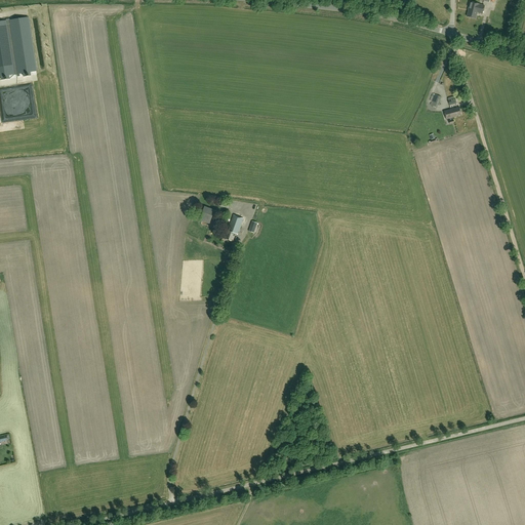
[(469,10),(468,16),(476,19),(478,12),(480,13),(482,13),(484,6),(480,4),(471,2),(469,10)]
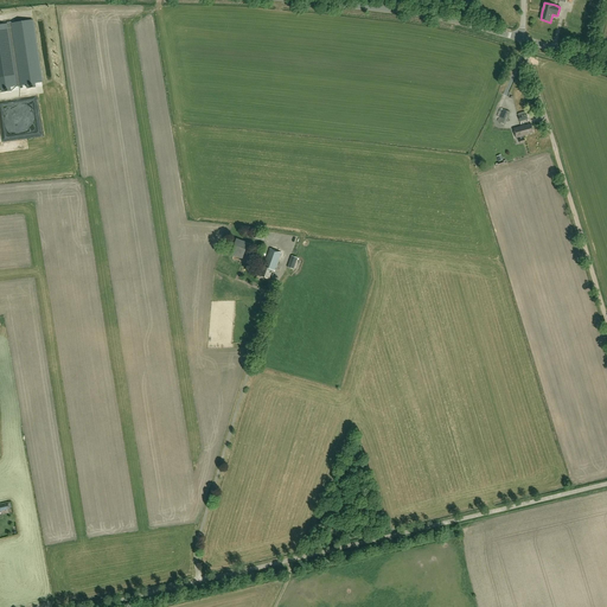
[(33,20),(0,25),(0,88),(2,88),(4,93),(12,91),(11,87),(19,85),(20,88),(23,88),(23,85),(26,84),(27,89),(36,88),(34,83),(43,82),(33,20)]
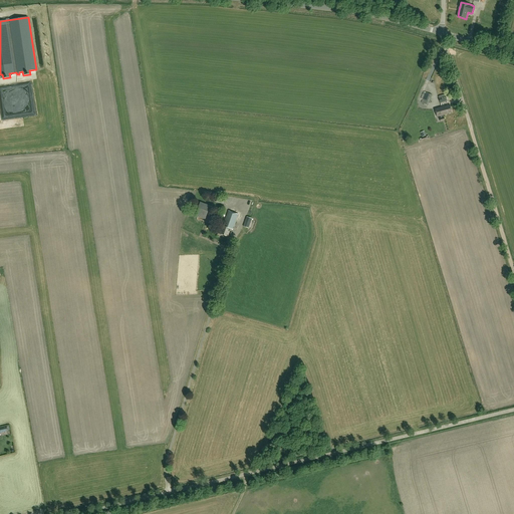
[(422,101),(429,104),(433,95),(427,92),(422,101)]
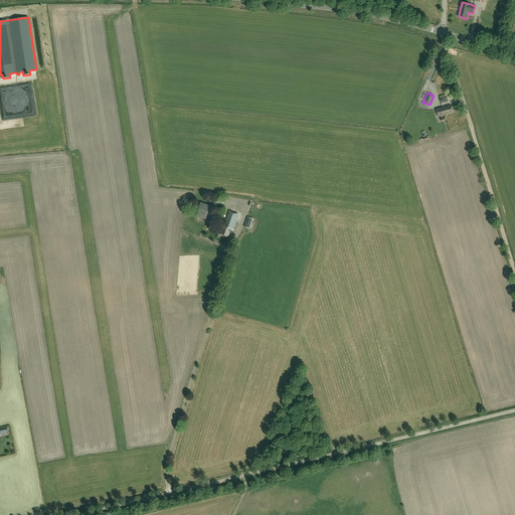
[(449,102),(447,95),(439,97),(441,104),(449,102)]
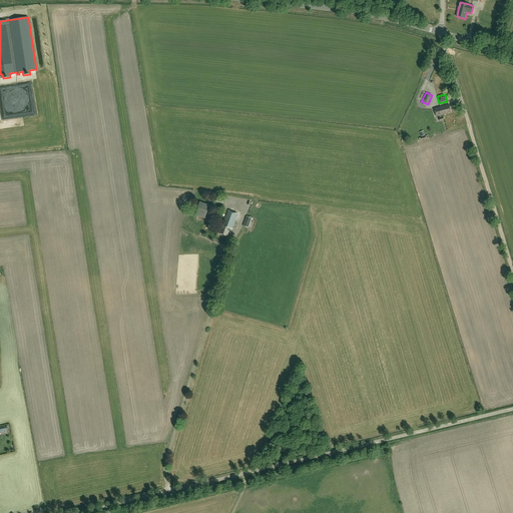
[(450,105),(441,107),(443,115),(452,112),(450,105)]
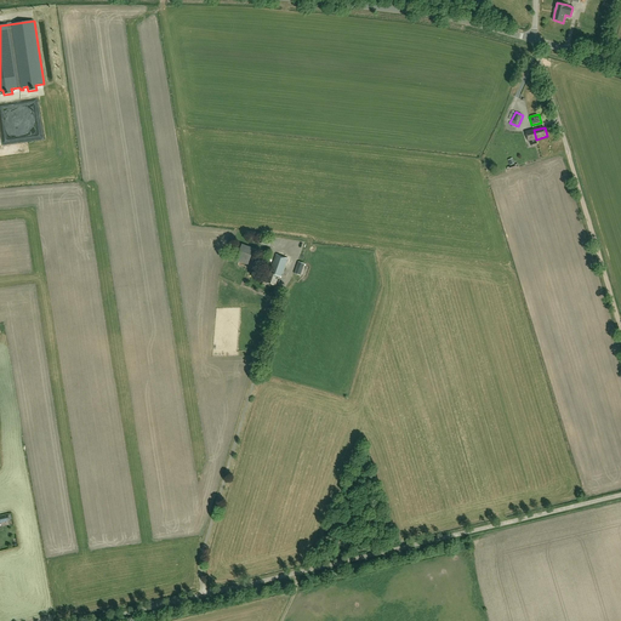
[(536,140),(534,130),(525,132),(528,142),(536,140)]
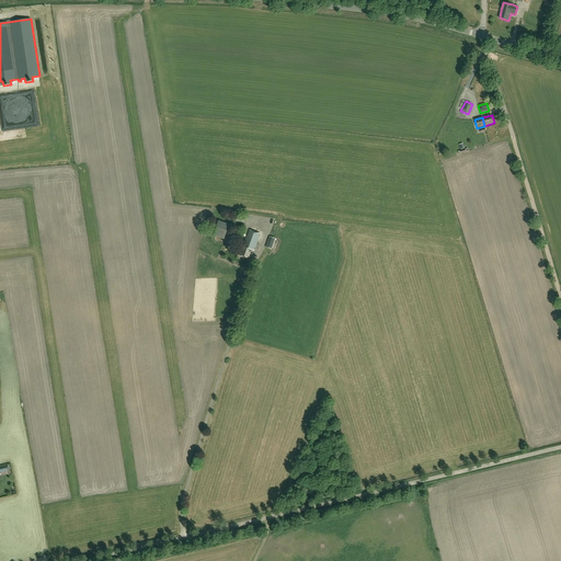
[(230,226),(219,221),(214,236),(225,240),(230,226)]
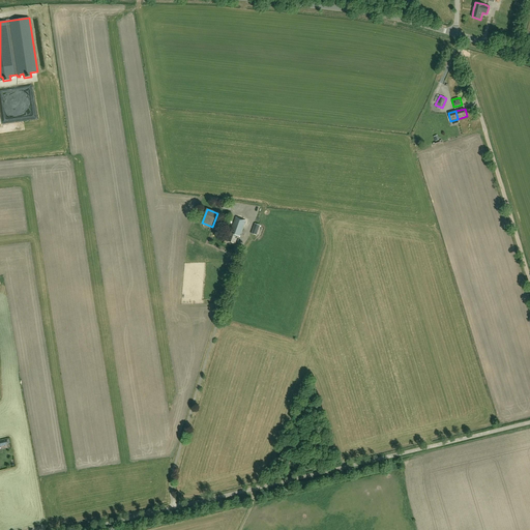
[(246,221),(236,217),(227,241),(235,244),(238,236),(240,237),(246,221)]
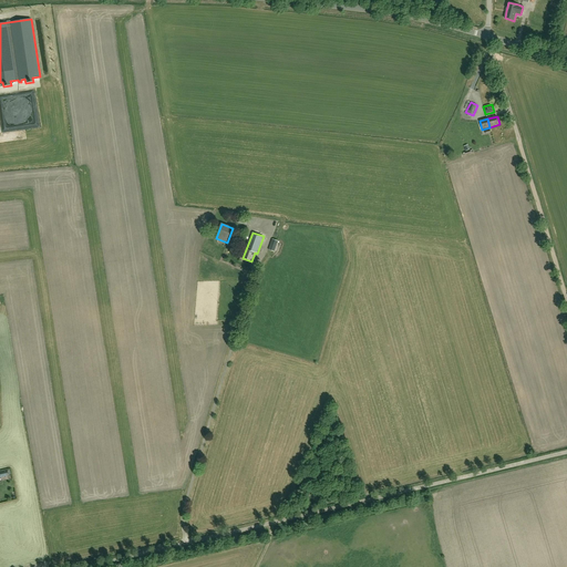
[(247,239),(233,234),(229,243),(244,248),(247,239)]
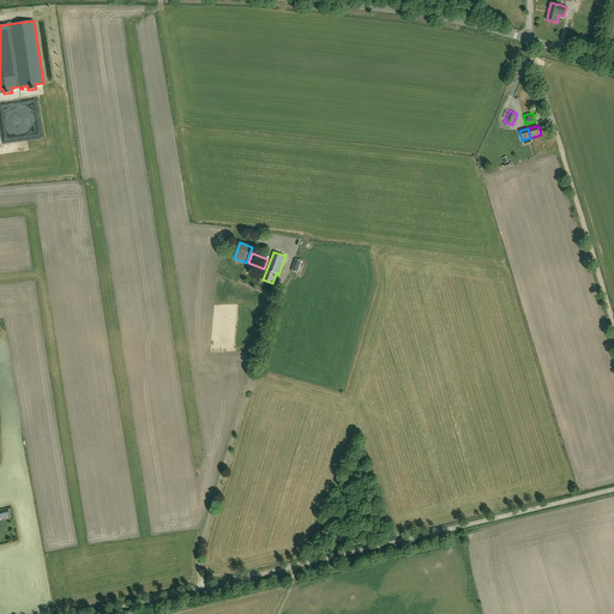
[(300,262),(294,260),(290,270),(296,274),(300,262)]
